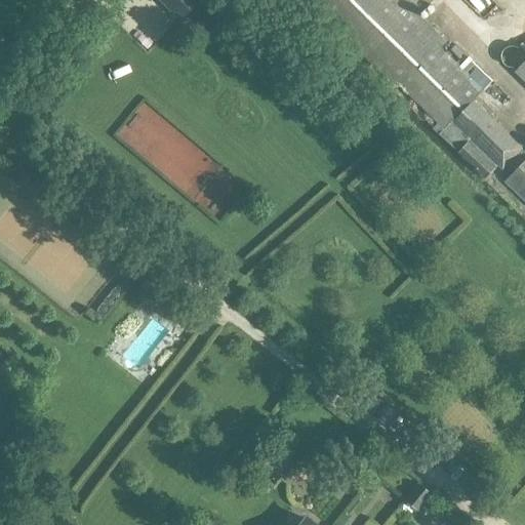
[(195,0),(160,0),(178,18),(196,1),(195,0)]
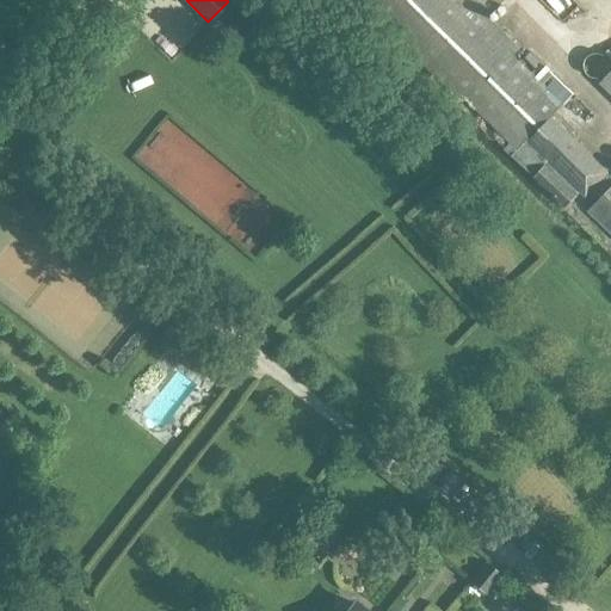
[(523,148),(566,103),(516,55),(522,49),(489,18),(506,0),(363,0),(467,97),(470,93),(523,148)]
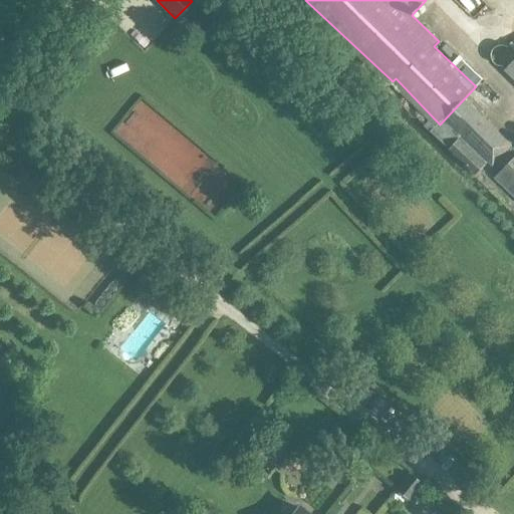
[(486,0),(495,9),(504,0),(486,0)]
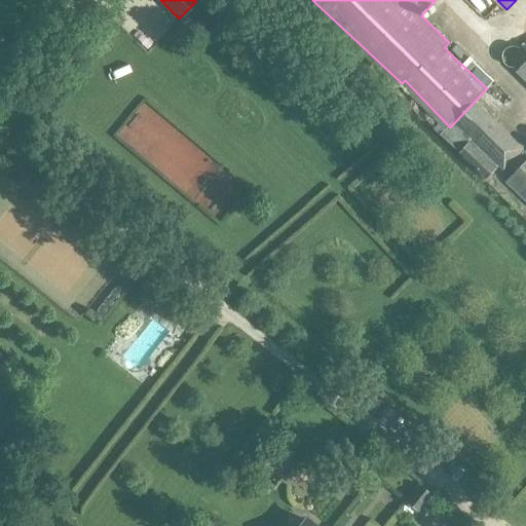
[(143,100),(114,136),(216,216),(245,180),(143,100)]
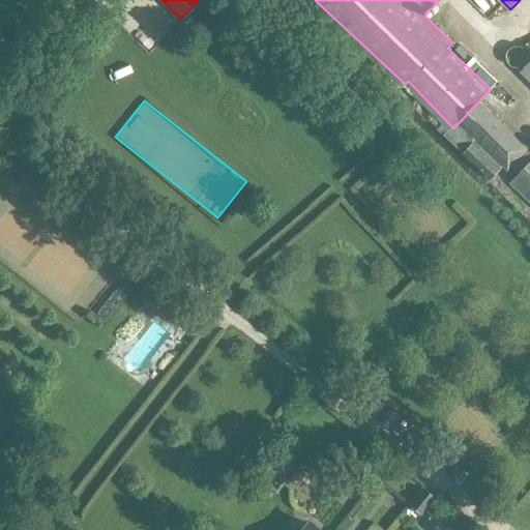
[(529,153),(529,150),(482,105),(458,130),(476,149),(468,157),(497,187),(529,153)]
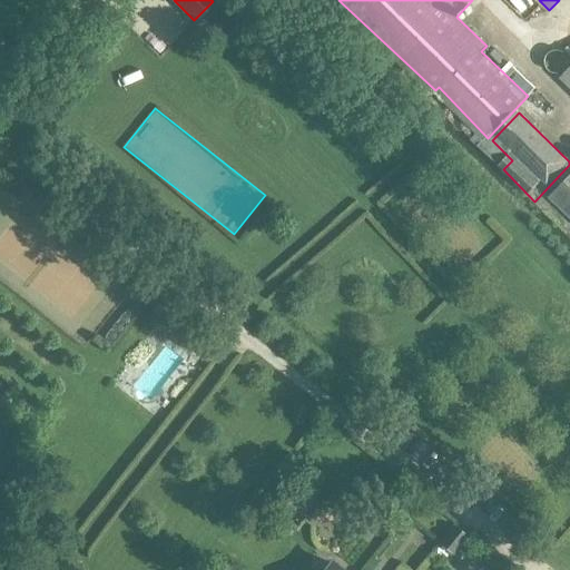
[(569,174),(552,192),(554,194),(549,199),(569,219),(569,174)]
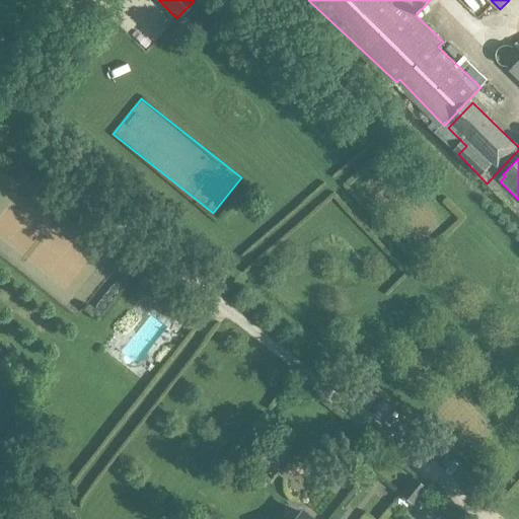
[(400,496),(411,504),(423,488),(414,479),(400,496)]
